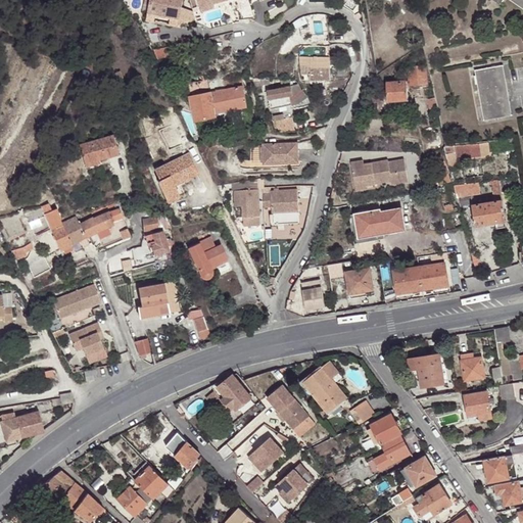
[(183,0),(150,0),(146,19),(178,28),(183,0)]
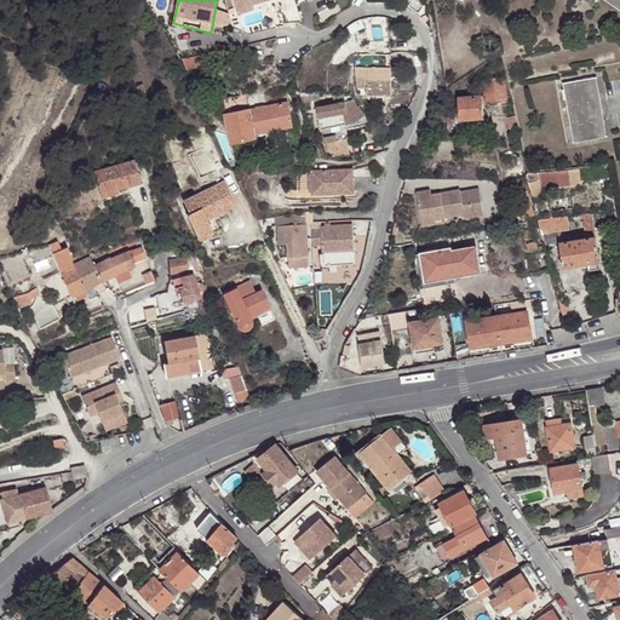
[(234,0),(237,11),(253,6),(252,1),(256,0),(267,0),(268,1),(271,0),(234,0)]
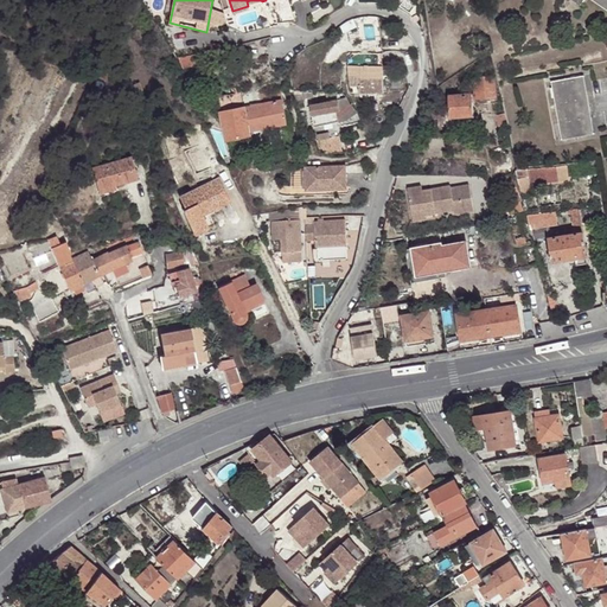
[(381,52),(350,52),(350,65),(350,87),(360,85),(360,93),(384,93),(382,65),(381,52)]
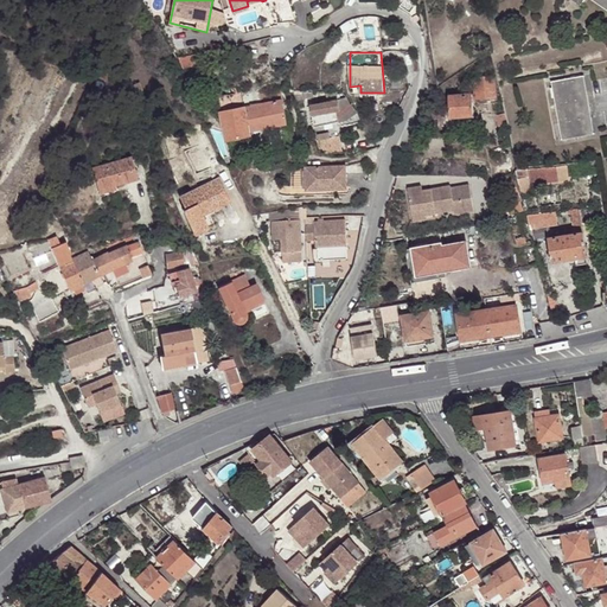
[(198,63),(193,53),(179,58),(184,69),(198,63)]
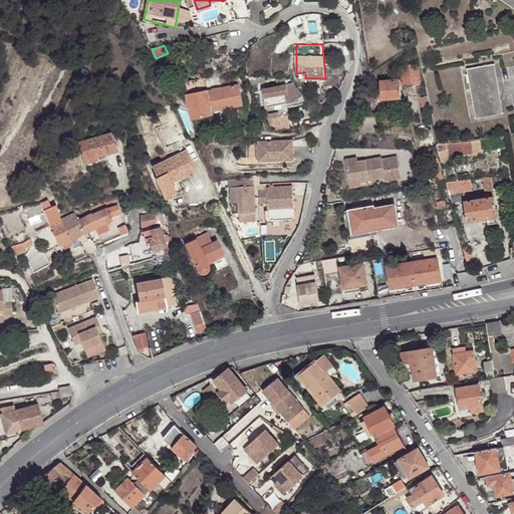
[(490,54),(467,57),(474,107),(499,103),(490,54)]
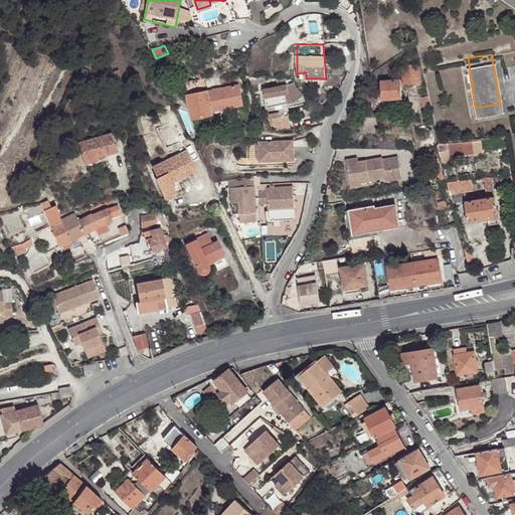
[(420,82),(420,80),(418,65),(402,66),(403,80),(403,83),(420,82)]
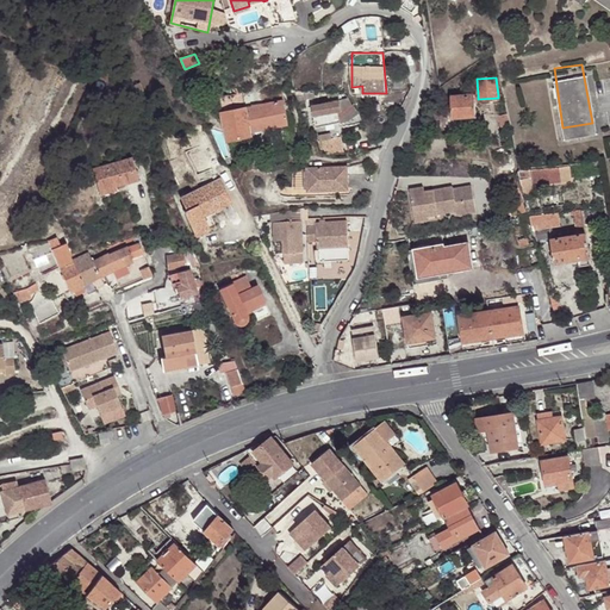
[(130,97),(144,91),(141,82),(126,88),(130,97)]
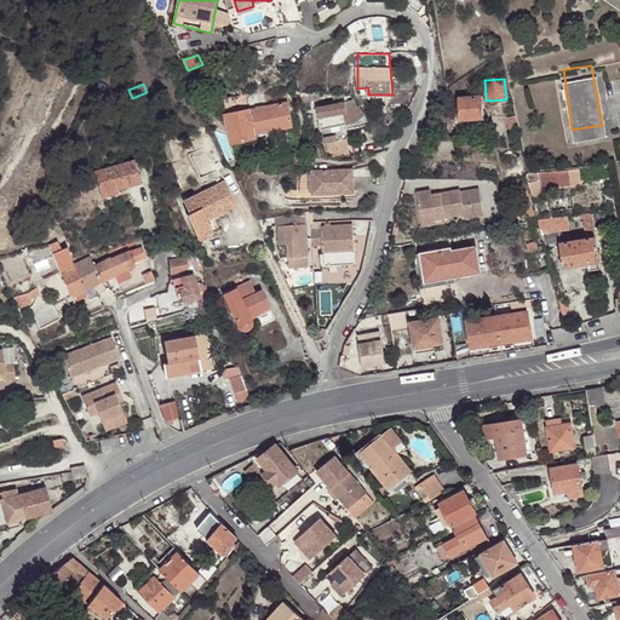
[(248,102),(247,95),(233,97),(235,110),(245,108),(244,103),(248,102)]
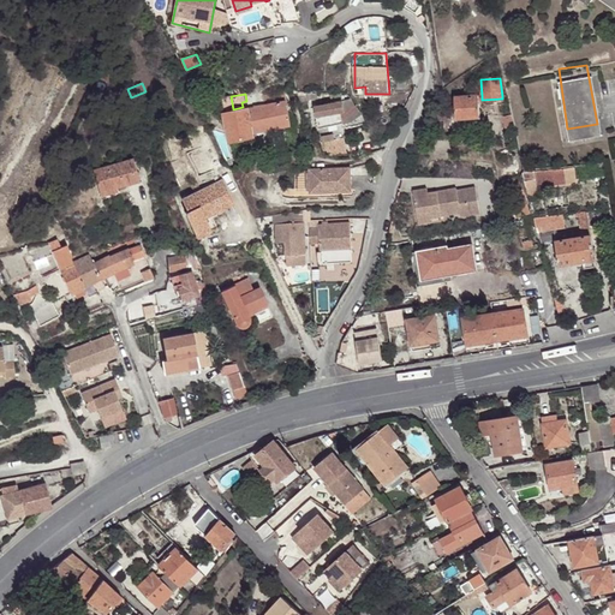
[(481,118),(478,96),(455,99),(458,120),(481,118)]
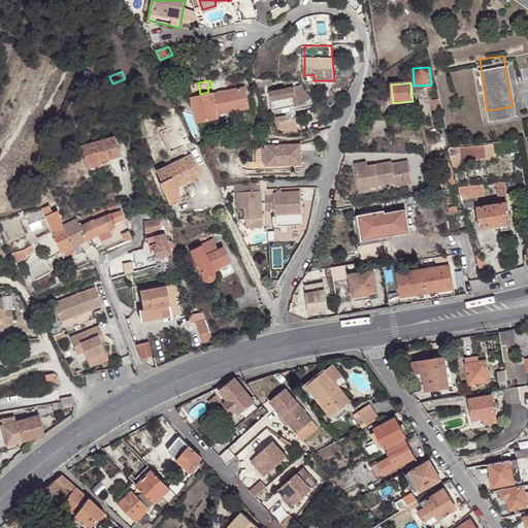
[(305,107),(312,102),(310,98),(302,87),(270,93),(274,111),(295,108),(295,109),(305,107)]
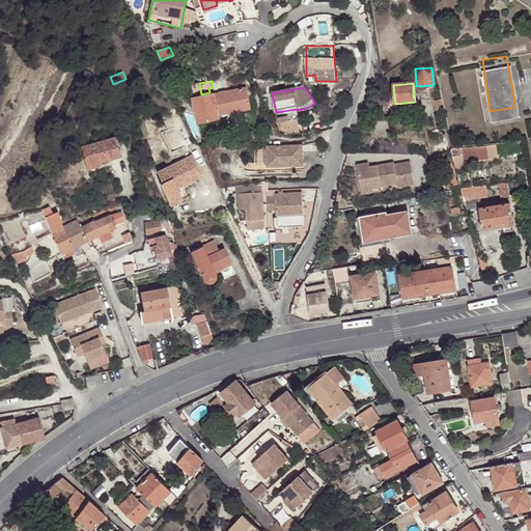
[(247,88),(214,94),(219,115),(251,109),(247,88)]
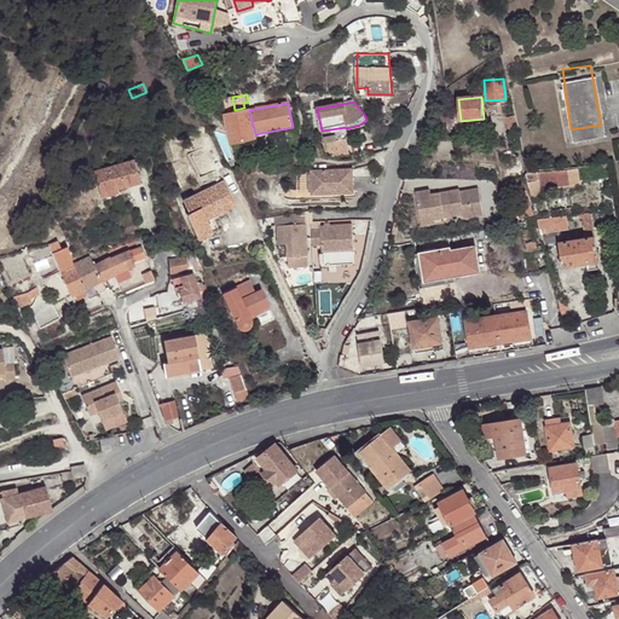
[(505,129),(518,129),(512,104),(504,105),(505,129)]
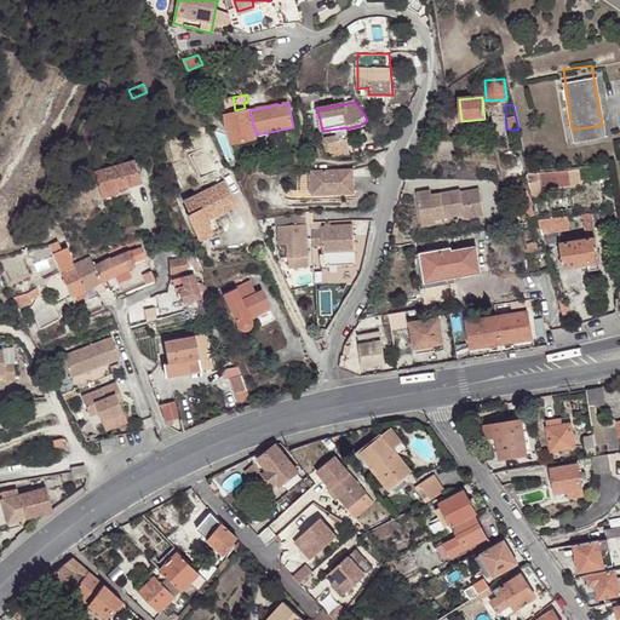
[(233,143),(257,138),(256,135),(250,110),(228,115),(233,143)]
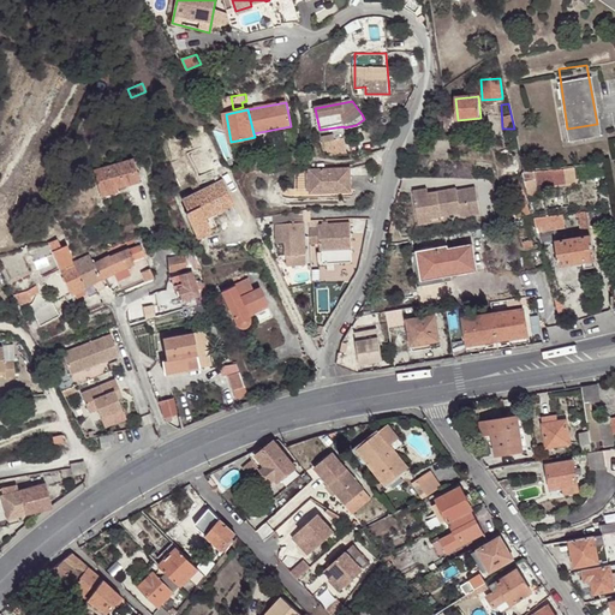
[(324,141),(322,142),(324,150),(328,154),(332,156),(347,153),(345,137),(336,139),(335,133),(323,136),(324,141)]
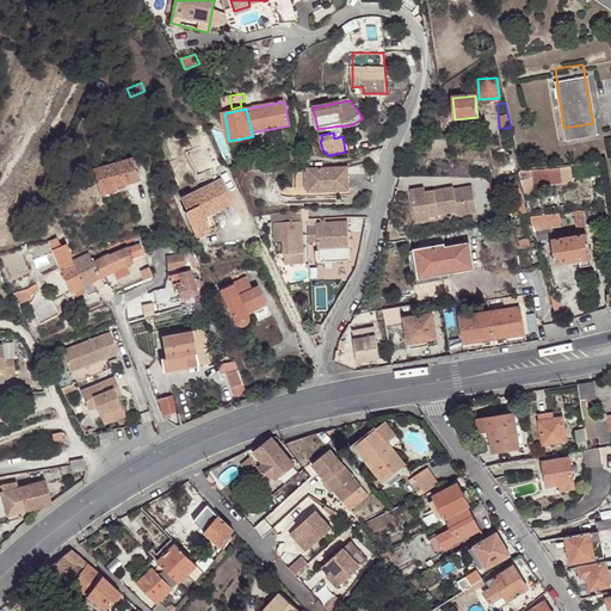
[(568,178),(566,165),(545,167),(547,180),(568,178)]
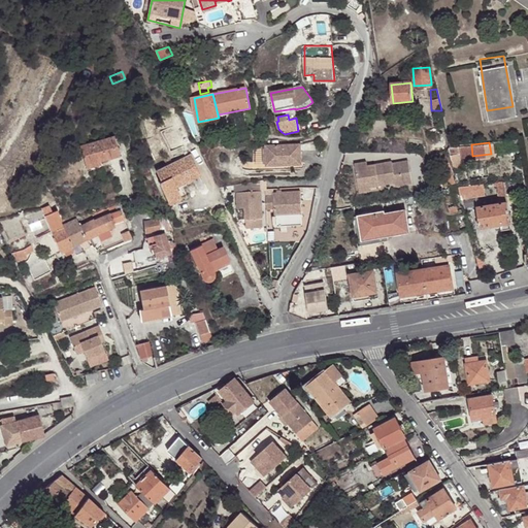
[(302,145),(267,146),(267,166),(302,166),(302,145)]
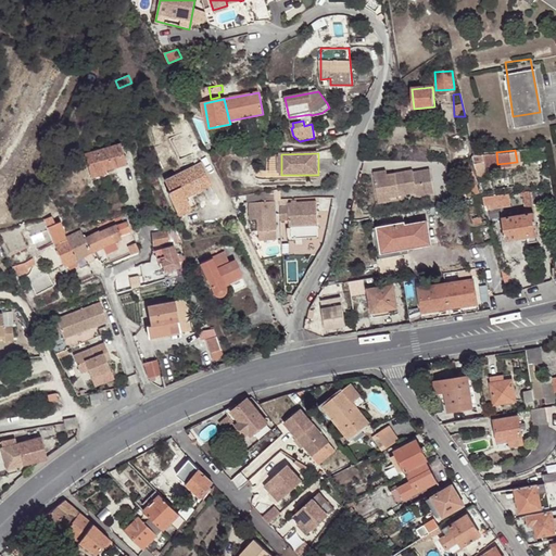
[(108,180),(109,185),(130,178),(126,158),(89,167),(95,184),(108,180)]
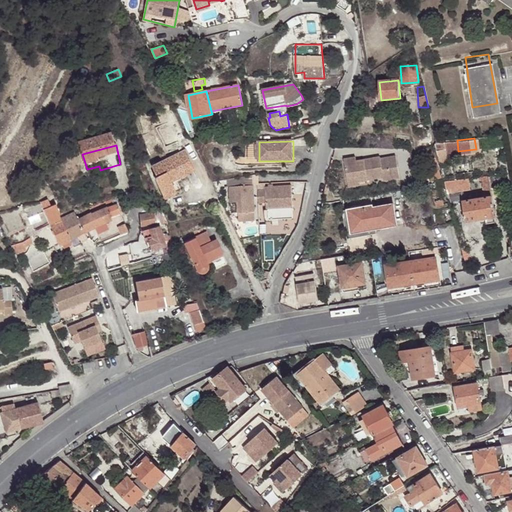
[(159,184),(170,178),(195,166),(184,145),(151,161),(156,172),(153,173),(159,184)]
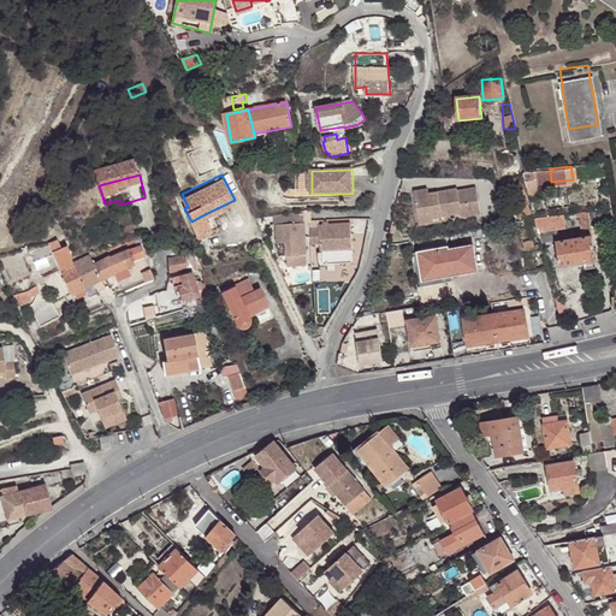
[(520,183),(511,185),(520,214),(523,214),(528,212),(520,183)]
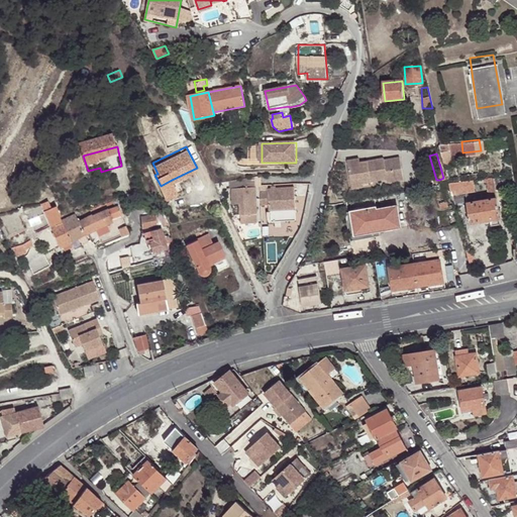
[(359,165),(359,161),(358,157),(347,159),(350,179),(362,177),(362,181),(371,180),(387,177),(388,181),(392,180),(391,169),(402,168),(400,158),(385,159),(384,158),(367,161),(368,164),(359,165)]
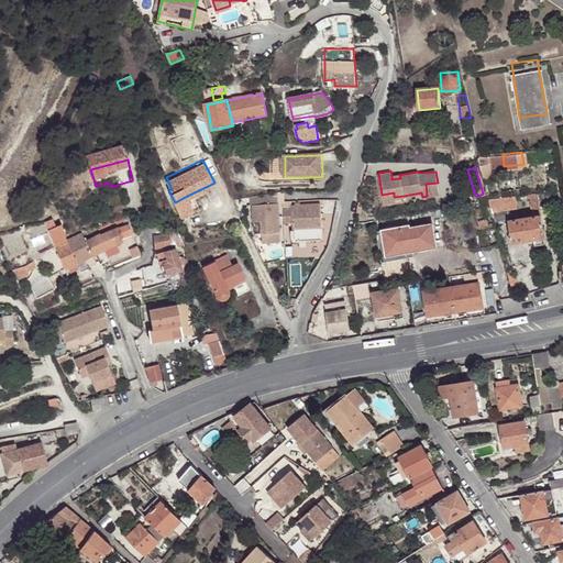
[(503,187),(521,185),(519,175),(500,177),(503,187)]
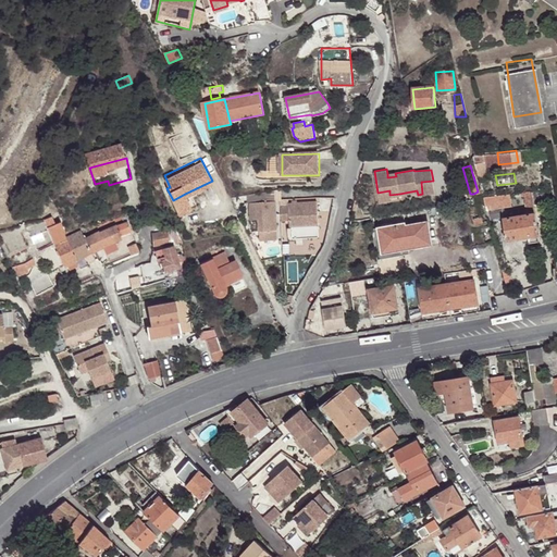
[(110,187),(109,185),(108,181),(95,184),(97,192),(110,187)]
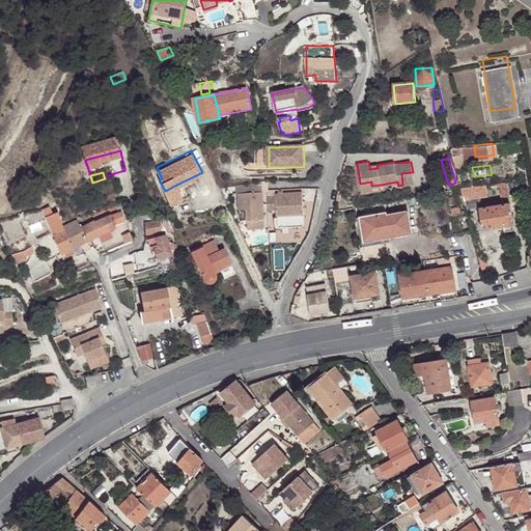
[(414,183),(413,172),(401,173),(402,185),(414,183)]
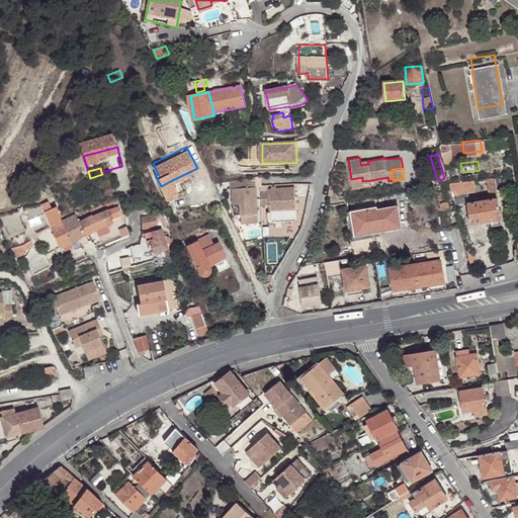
[(362,177),(351,179),(352,186),(363,185),(362,181),(362,177)]
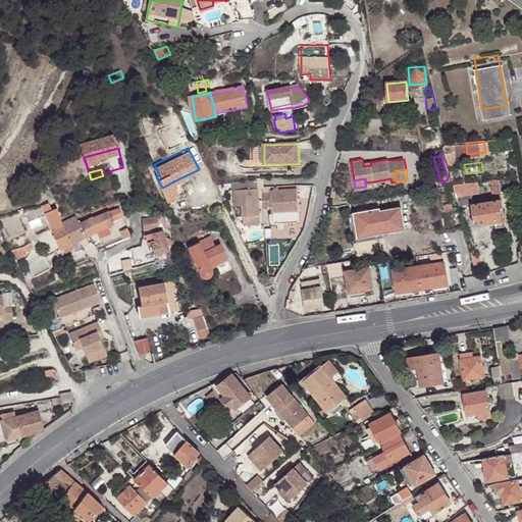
[(179,193),(173,181),(162,188),(167,198),(179,193)]
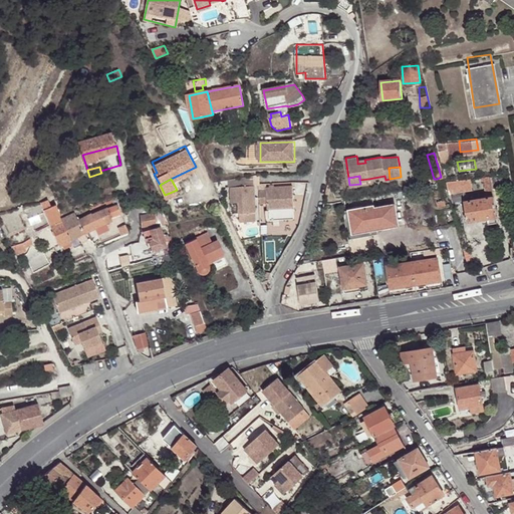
[(255,187),(232,187),(232,203),(239,202),(240,213),(256,213),(255,187)]
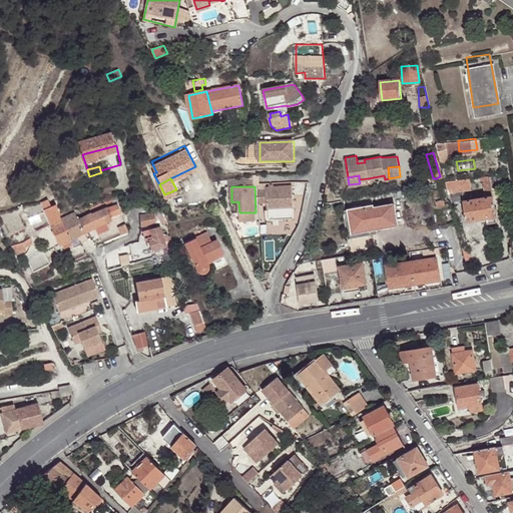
[(267,203),(267,210),(280,209),(294,209),(293,186),(266,187),(267,190),(259,190),(260,203),(267,203)]
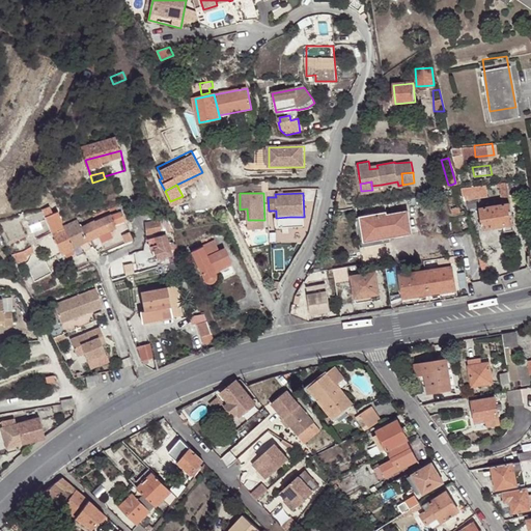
[(454,194),(453,193),(446,195),(451,213),(458,211),(454,194)]
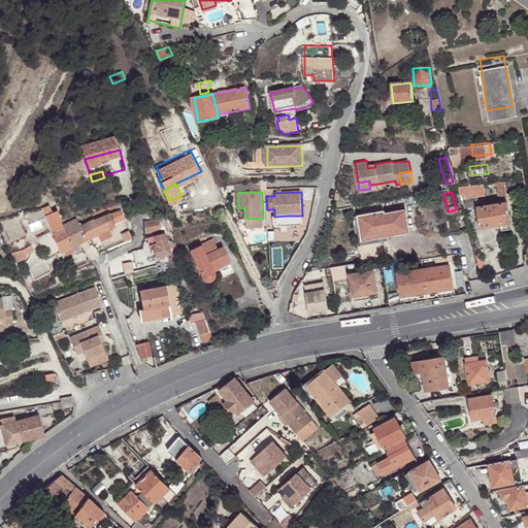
[(500,226),(510,224),(506,202),(476,208),(481,229),(500,226)]
